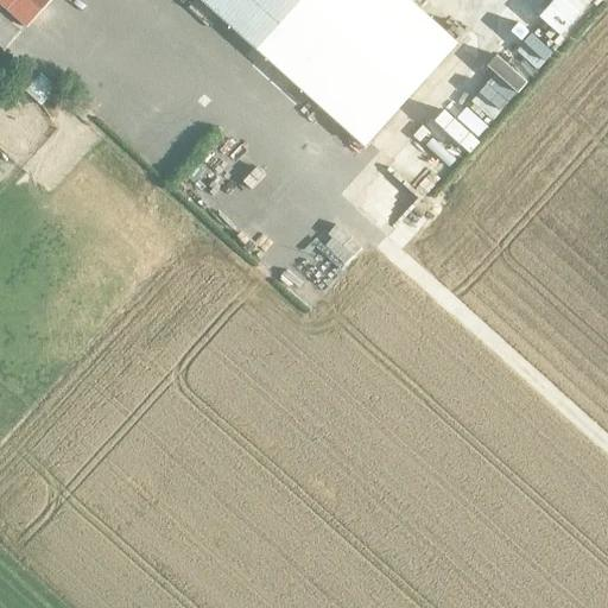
[(0,0),(0,4),(27,27),(51,0),(0,0)]
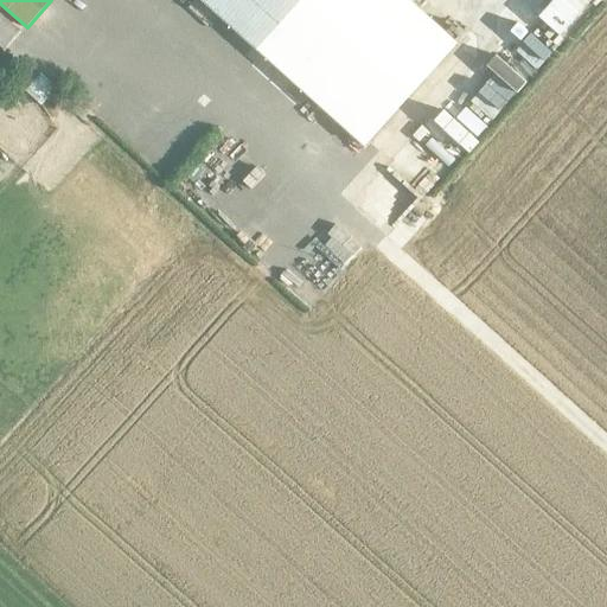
[(409,0),(199,0),(364,147),(458,43),(409,0)]
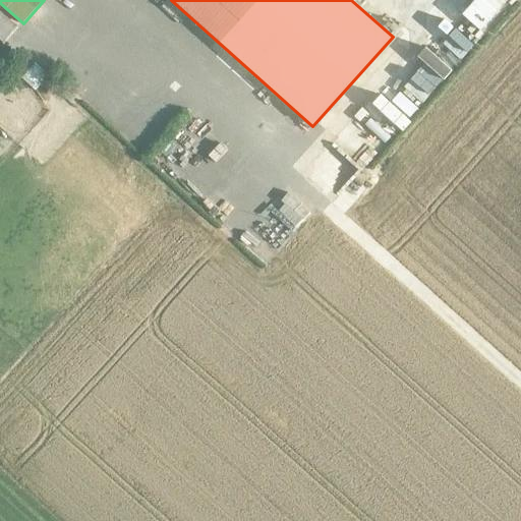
[(483,30),(509,0),(473,0),(463,12),(483,30)]
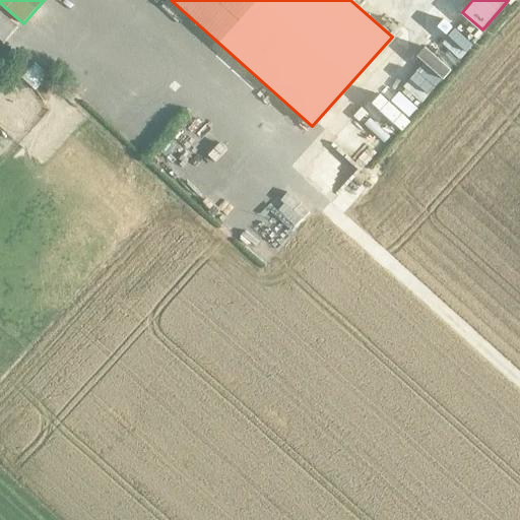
[(457,25),(442,42),(460,59),(475,43),(457,25)]
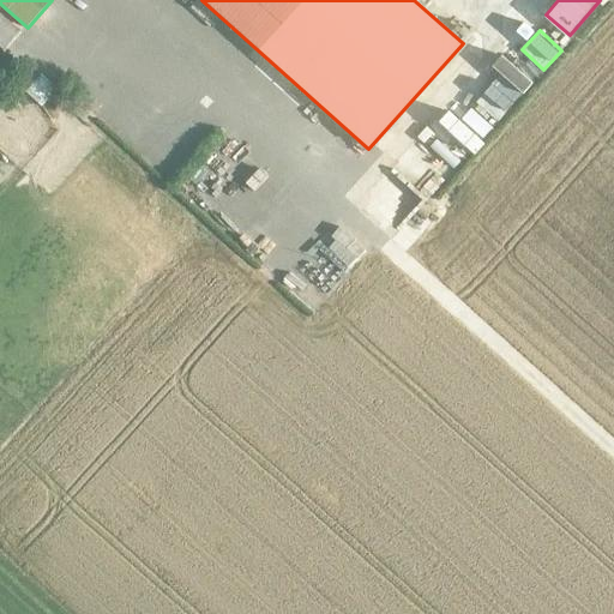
[(22,97),(25,92),(42,107),(58,89),(41,74),(40,76),(31,68),(12,89),(22,97)]
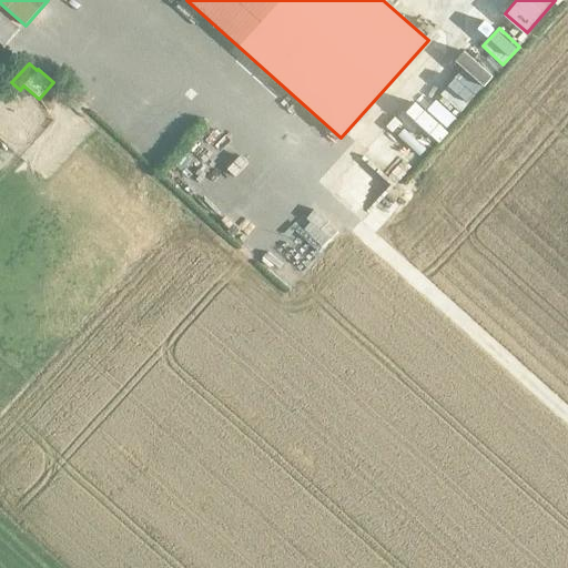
[(443,93),(465,109),(477,91),(456,75),(443,93)]
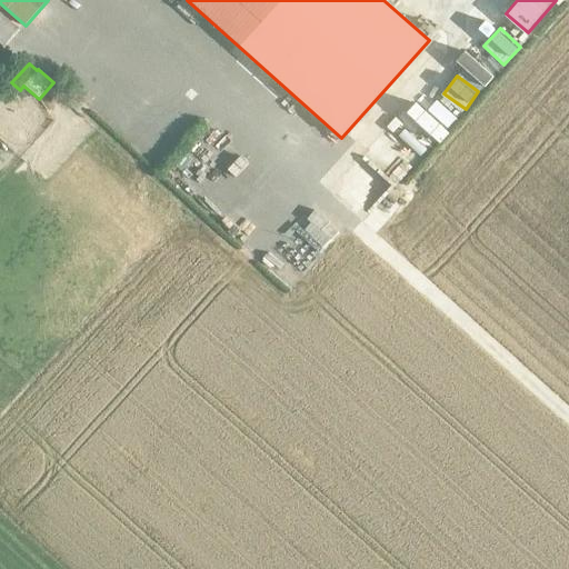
[(420,135),(448,105),(427,85),(369,148),(402,178),(432,146),(420,135)]
